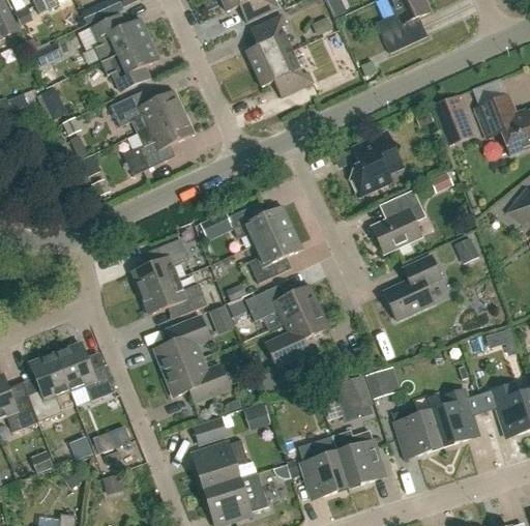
[(0,0),(0,38),(4,37),(0,28),(0,21),(11,17),(3,0),(0,0)]
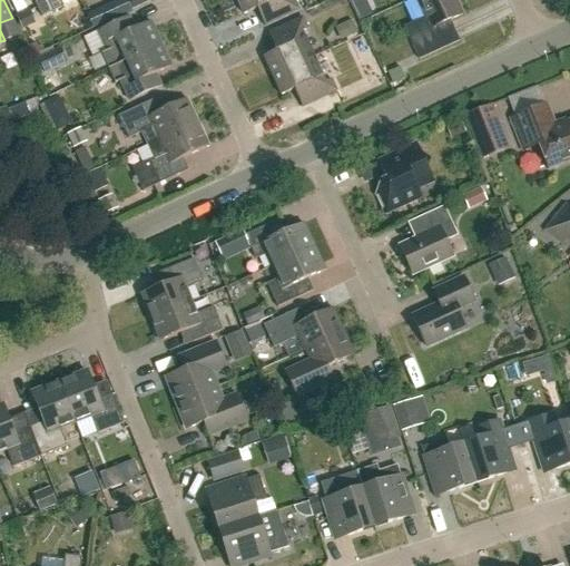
[(35,0),(41,15),(64,3),(61,0),(35,0)]
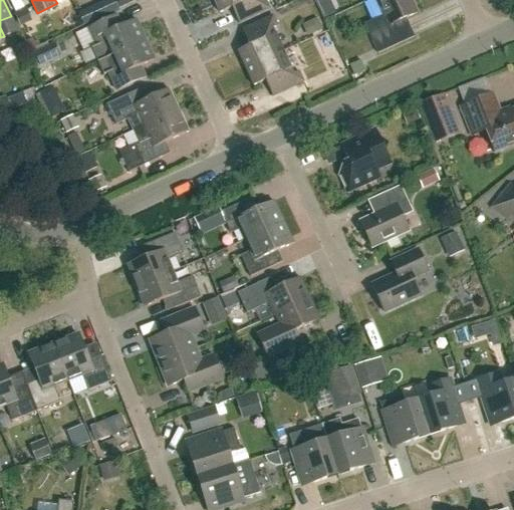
[(214,0),(219,10),(231,5),(238,21),(269,6),(266,0),(214,0)]
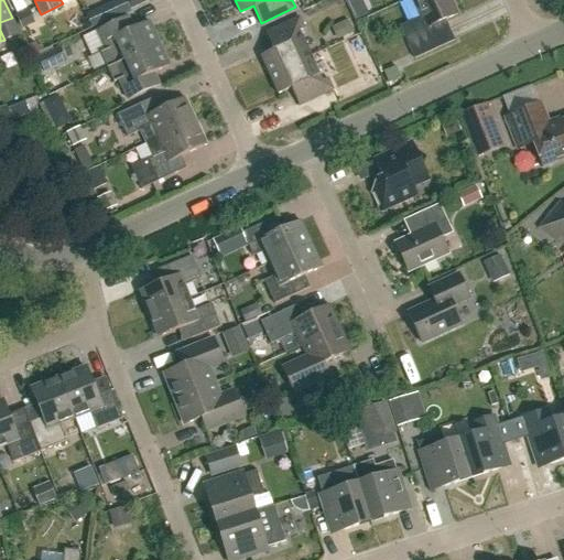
[(413,0),(420,14),(400,23),(414,55),(455,38),(445,18),(458,11),(453,0),(413,0)]
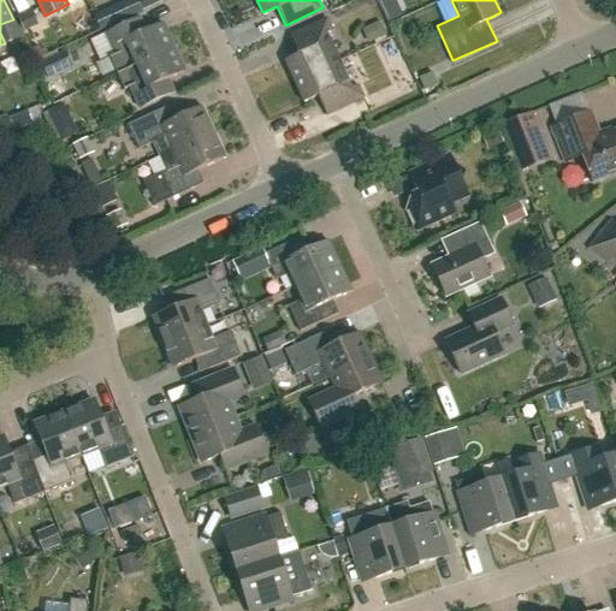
[(284,58),(294,78),(338,58),(326,31),(332,28),(326,16),(289,33),(297,52),(284,58)]
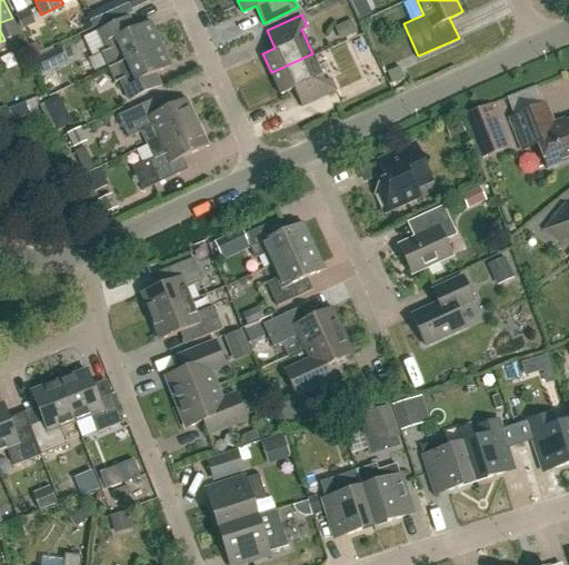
[(101,52),(107,66),(160,41),(150,19),(128,29),(122,18),(97,30),(107,50),(101,52)]
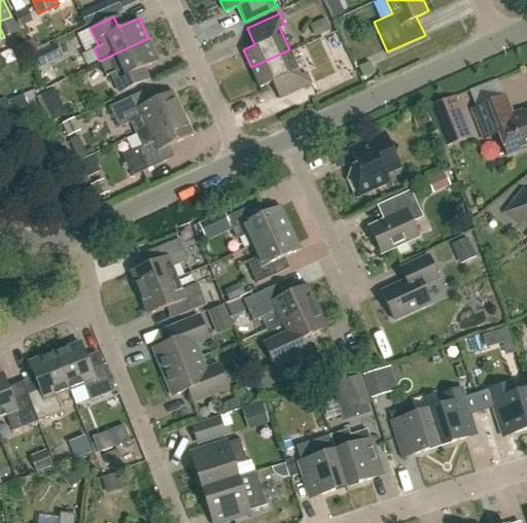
[(148,38),(99,61),(105,74),(110,71),(119,90),(143,79),(138,68),(159,59),(148,38)]
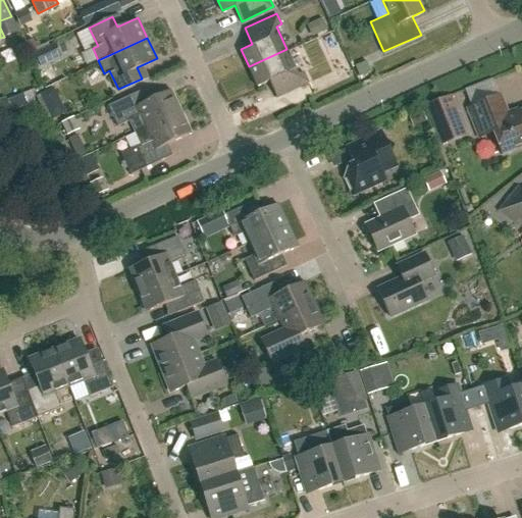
[(60,53),(54,41),(34,51),(40,63),(60,53)]
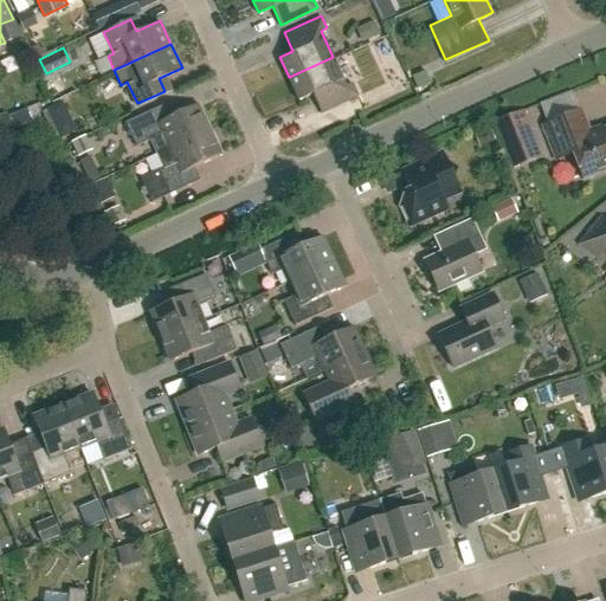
[(333,57),(289,77),(298,98),(311,91),(321,110),(358,94),(352,82),(346,84),(333,57)]
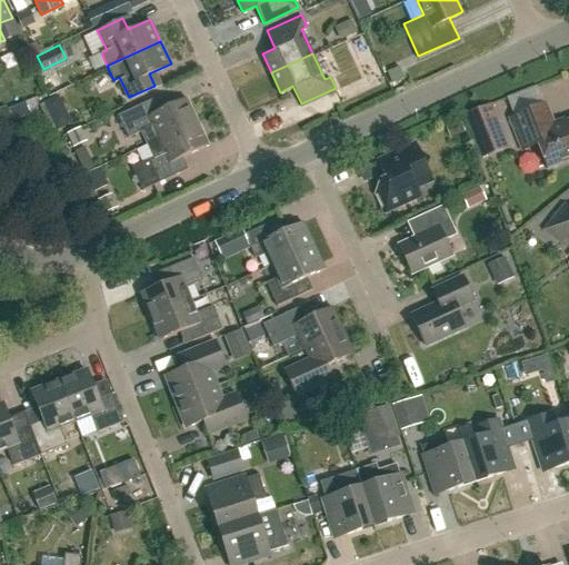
[(158,138),(197,119),(186,96),(159,108),(153,97),(117,115),(127,136),(151,125),(158,138)]
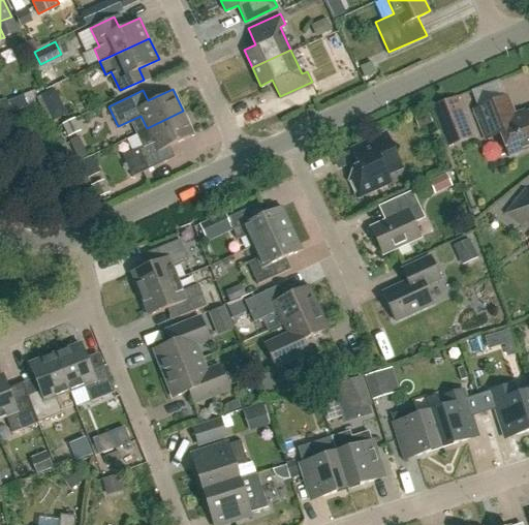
[(528,110),(515,116),(506,95),(474,107),(486,136),(500,131),(508,154),(528,146),(528,110)]
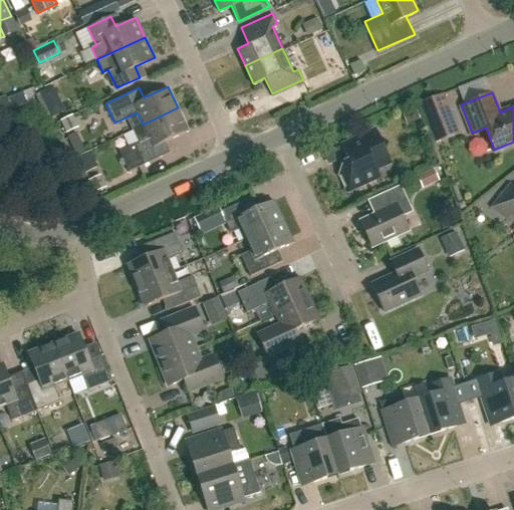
[(420,103),(435,143),(462,133),(447,93),(420,103)]
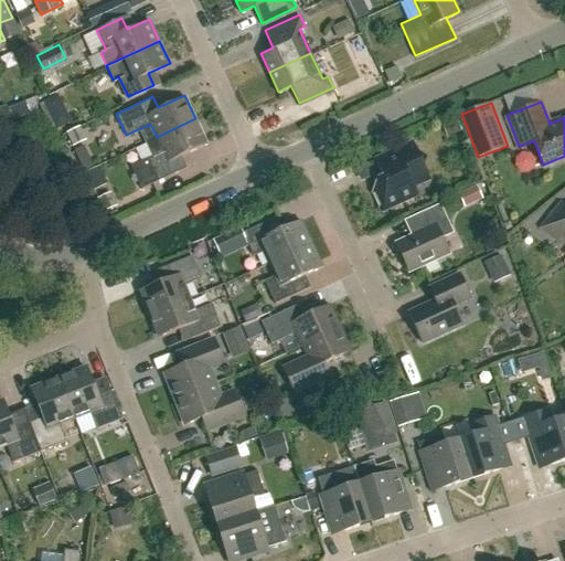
[(157,137),(163,149),(138,161),(149,183),(185,165),(181,154),(206,141),(195,118),(157,137)]
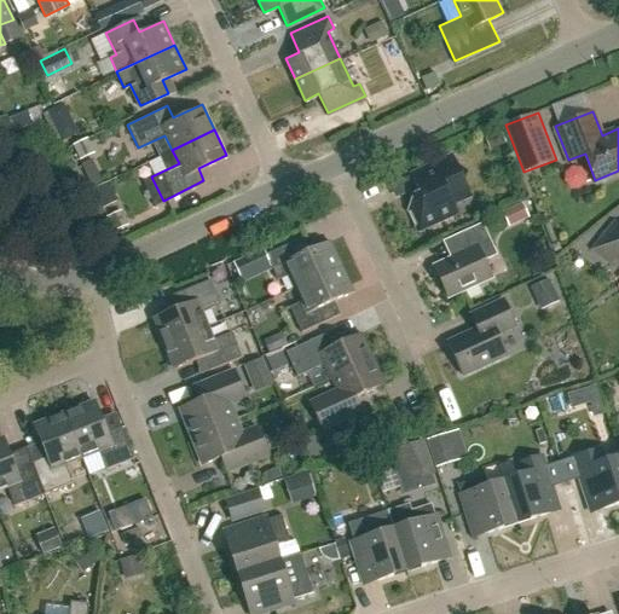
[(94,150),(87,135),(73,142),(80,157),(94,150)]
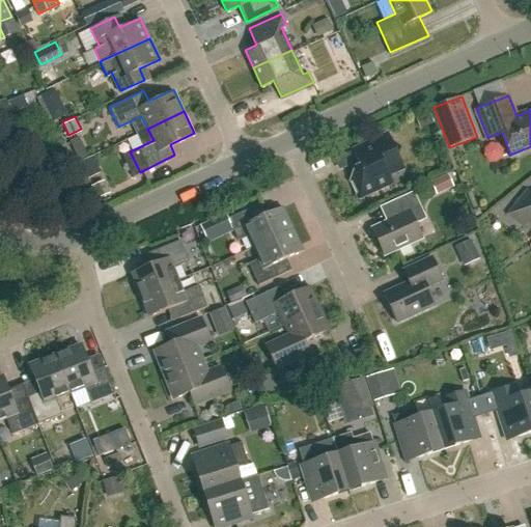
[(401,162),(389,133),(353,149),(358,161),(353,163),(355,167),(353,168),(348,178),(358,197),(392,182),(386,168),(401,162)]
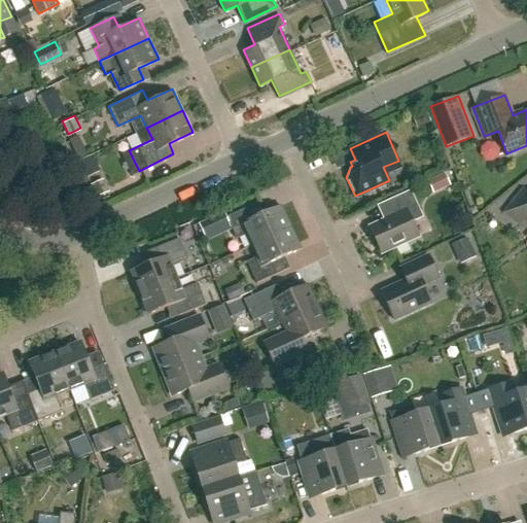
[(92,151),(79,158),(86,173),(99,168),(92,151)]
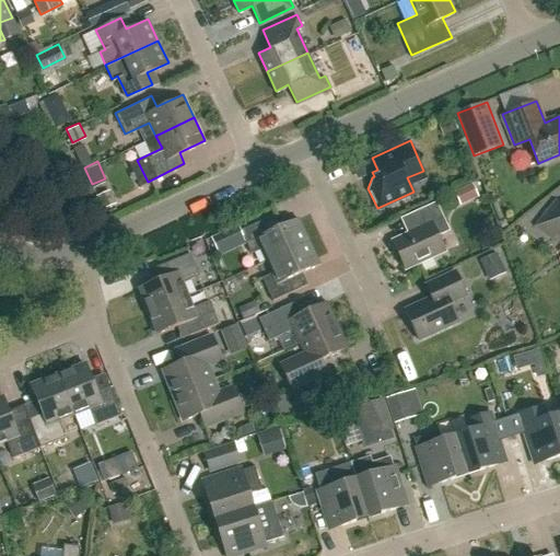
[(457,188),(463,203),(481,195),(476,182),(457,188)]
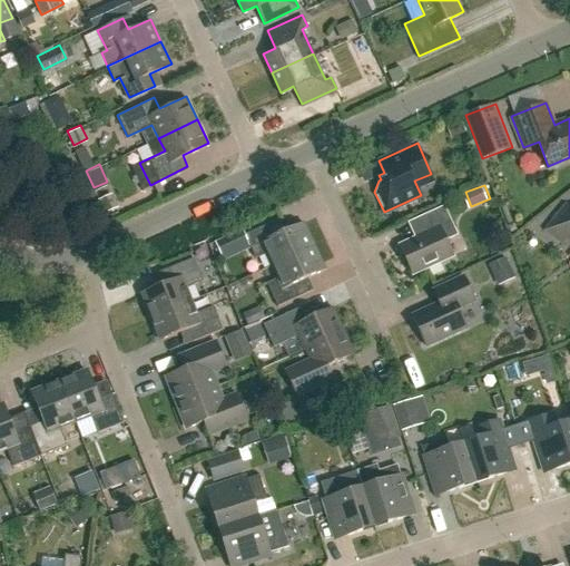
[(569,205),(567,203),(547,227),(561,238),(564,234),(569,237),(569,205)]
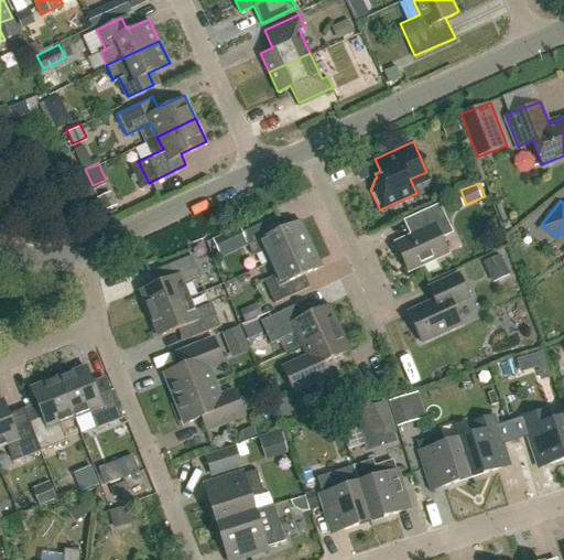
[(452,230),(438,202),(413,214),(420,228),(394,240),(408,270),(447,251),(440,236),(452,230)]
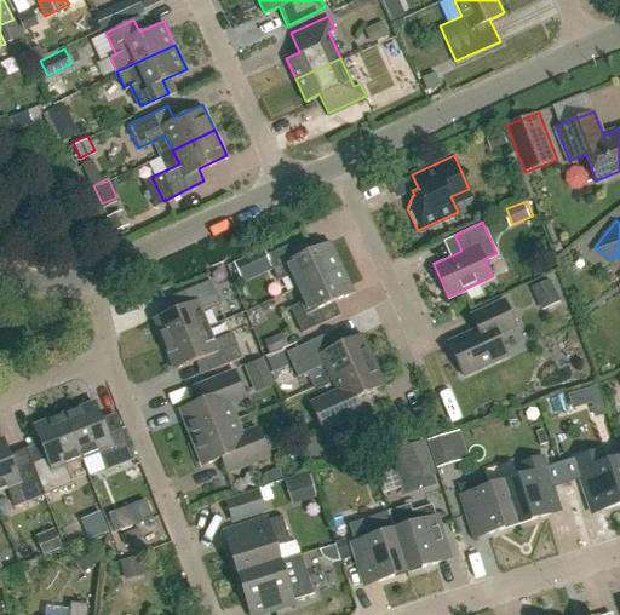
[(287,274),(294,287),(340,265),(329,240),(309,248),(304,236),(265,253),(276,279),(287,274)]
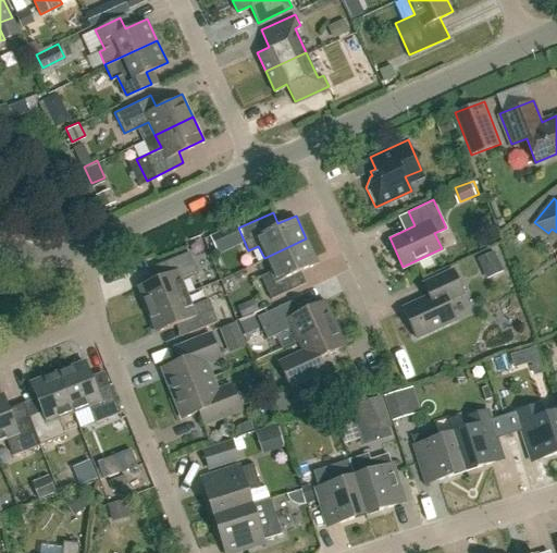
[(317,262),(306,238),(264,258),(269,270),(259,274),(270,297),(305,282),(299,270),(317,262)]
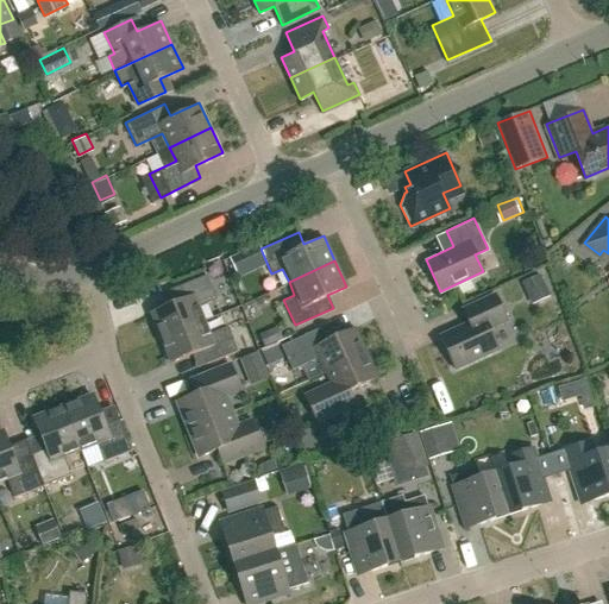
[(151,312),(161,335),(202,319),(198,306),(217,297),(206,274),(175,285),(181,300),(151,312)]
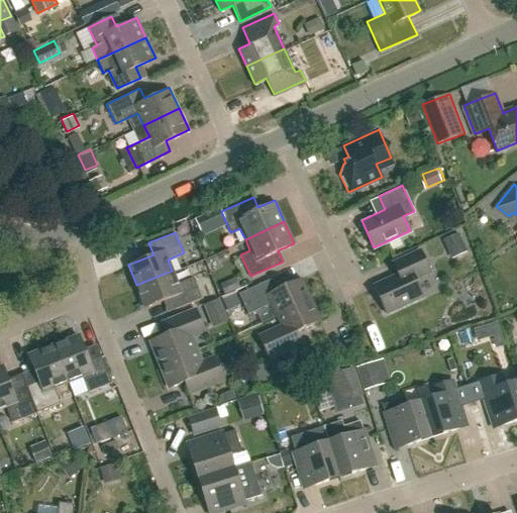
[(464,232),(451,236),(457,252),(470,248),(464,232)]
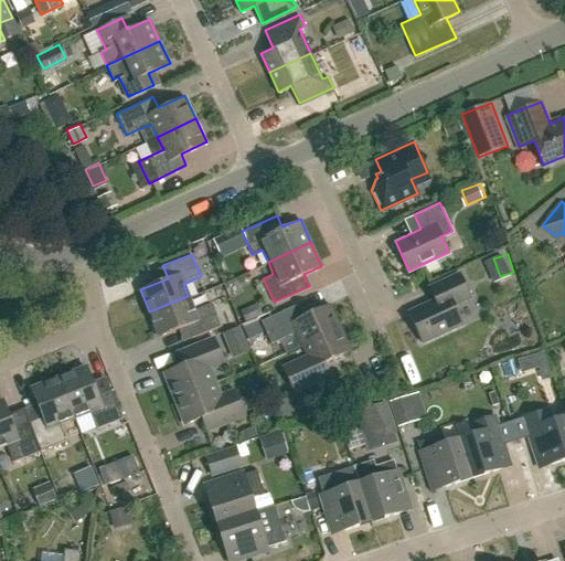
[(469,296),(459,273),(428,286),(435,300),(408,313),(420,339),(460,321),(452,304),(469,296)]
